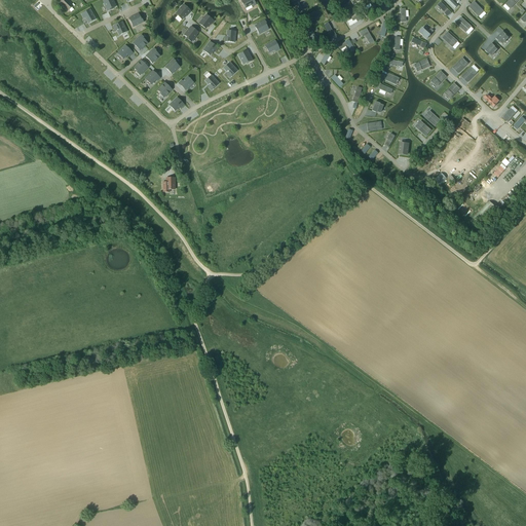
[(73,6),(66,0),(62,0),(60,3),(68,11),(73,6)]
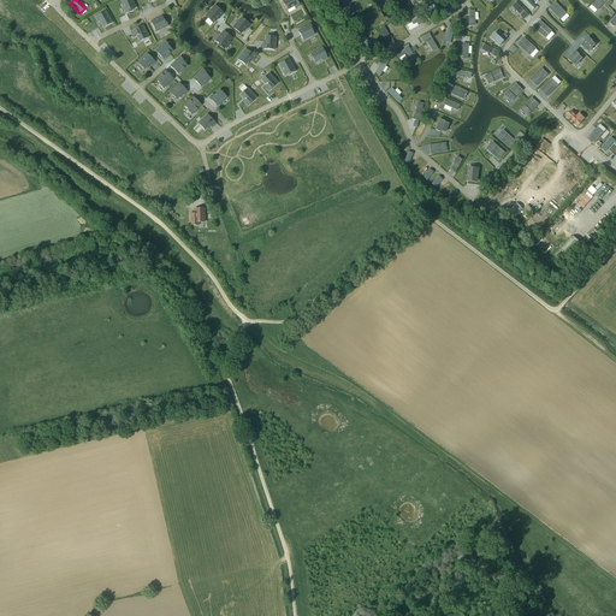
[(136,7),(131,0),(123,0),(124,5),(123,6),(126,13),(132,11),(131,10),(136,7)]
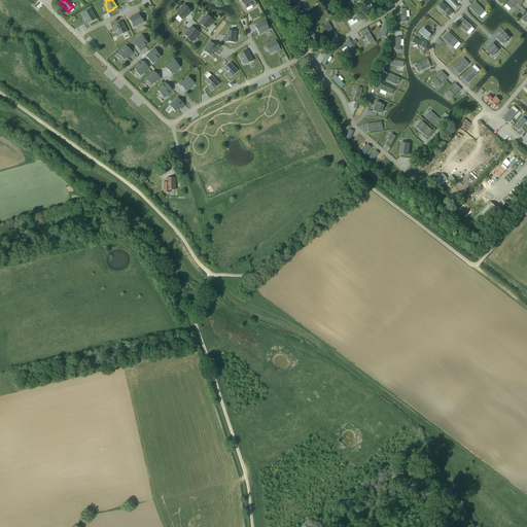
[(256,5),(253,0),(244,0),(242,1),(246,8),(253,4),(254,6),(256,5)]
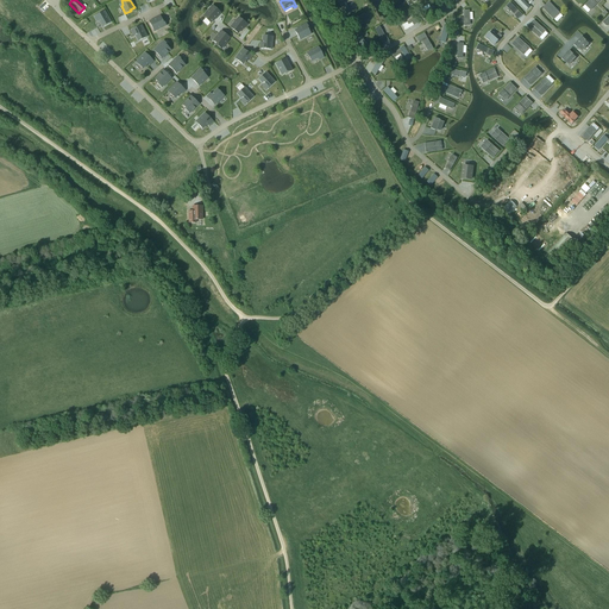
[(351,0),(339,0),(339,1),(345,13),(350,11),(346,2),(351,0)]
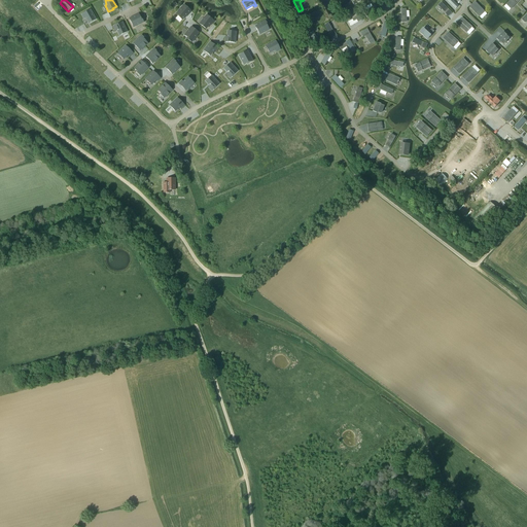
[(447,0),(455,9),(459,6),(452,0),(447,0)]
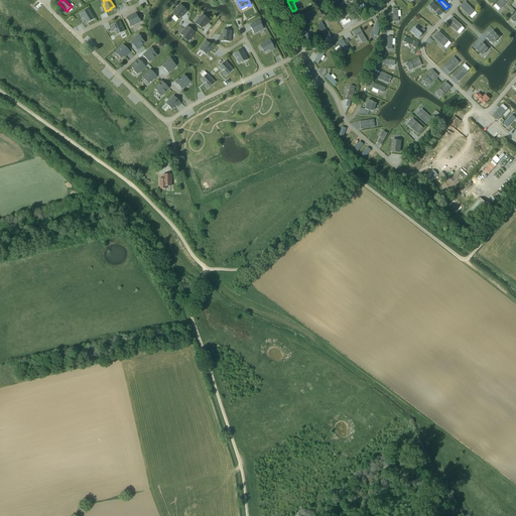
[(500,0),(496,4),(501,8),(508,0),(500,0)]
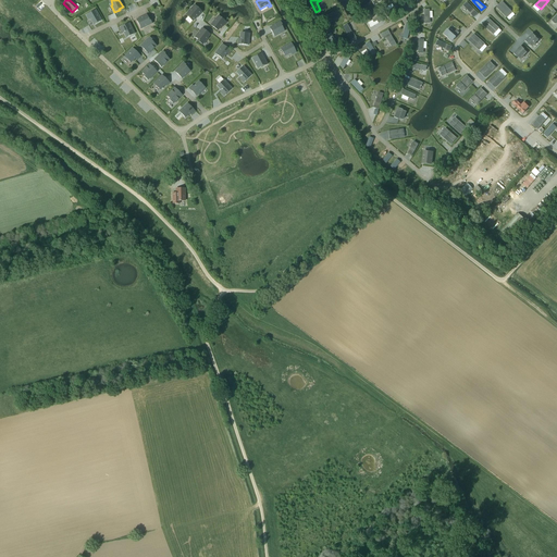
[(497,8),(507,17),(512,12),(503,2),(497,8)]
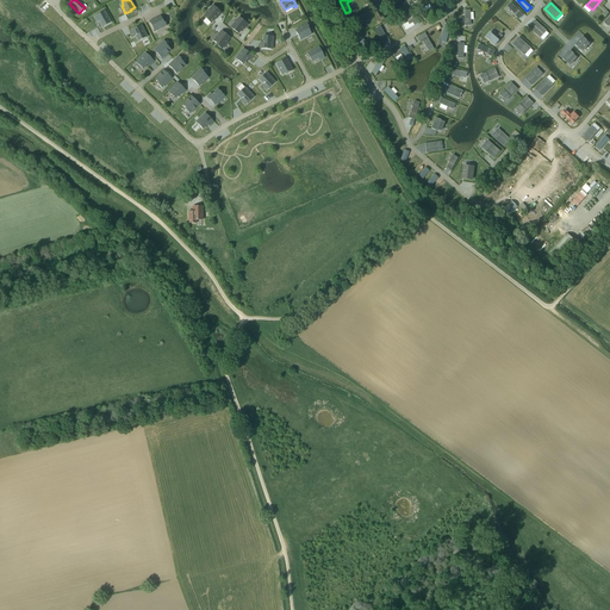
[(523,14),(511,4),(508,7),(517,16),(516,17),(520,19),(523,14)]
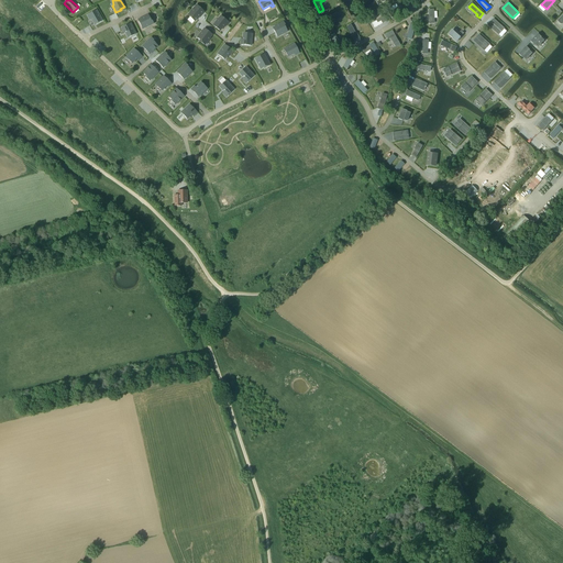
[(401,4),(389,12),(392,17),(404,10),(401,4)]
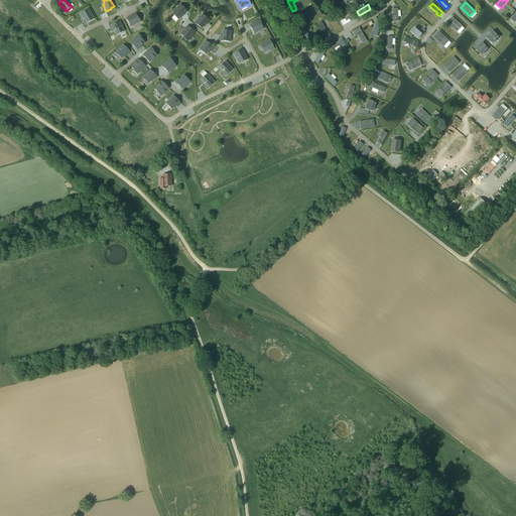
[(185,14),(187,11),(181,6),(176,12),(178,14),(175,17),(179,20),(181,18),(182,18),(185,15),(185,14)]
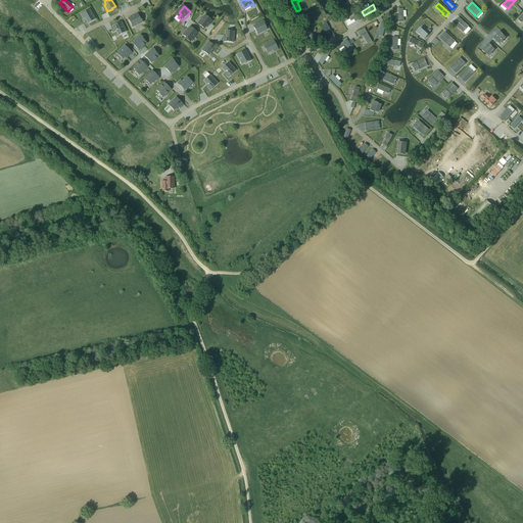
[(82,14),(83,16),(84,16),(89,24),(95,19),(90,10),(82,14)]
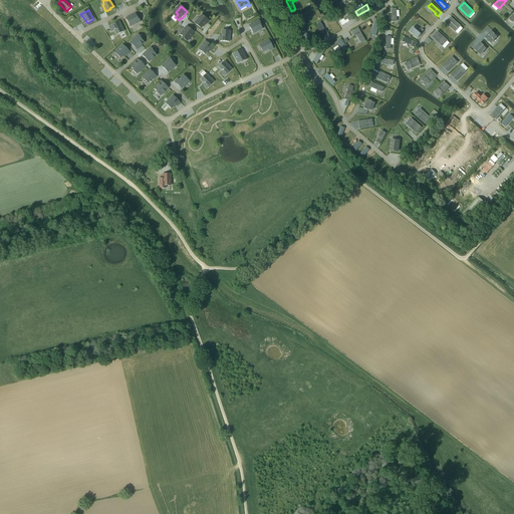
[(311,17),(307,11),(296,17),(299,23),(311,17)]
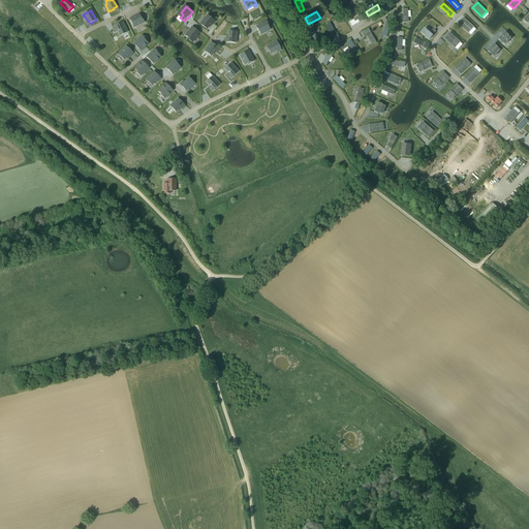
[(141,18),(139,14),(130,19),(134,27),(145,22),(142,18),(141,18)]
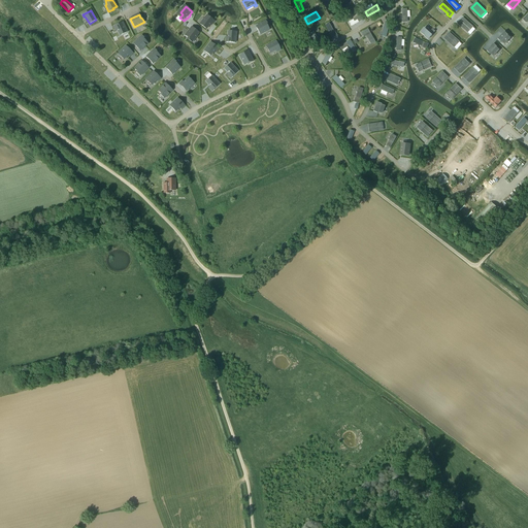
[(361,14),(349,22),(352,26),(364,19),(361,14)]
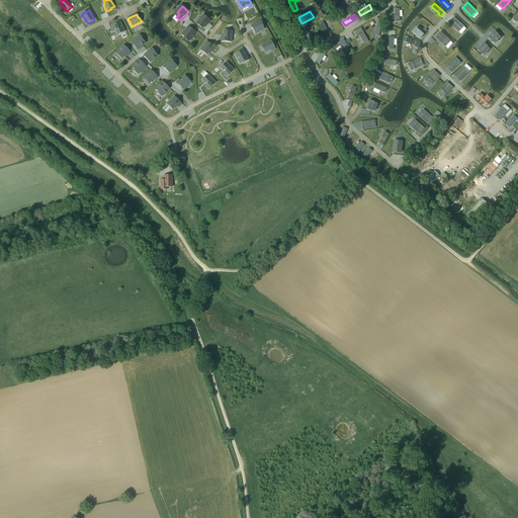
[(210,23),(211,21),(204,16),(198,24),(204,29),(209,22),(210,23)]
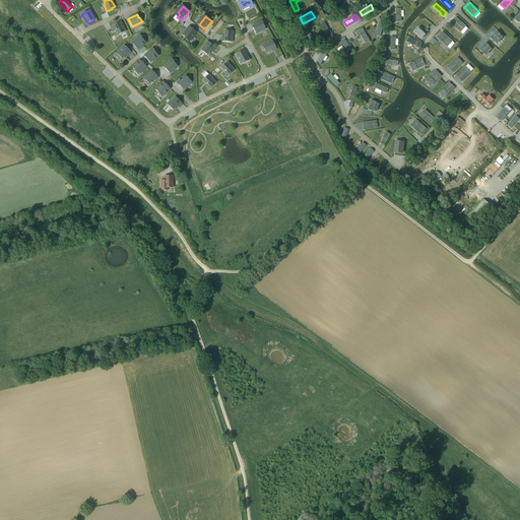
[(451,22),(461,31),(465,26),(456,17),(451,22)]
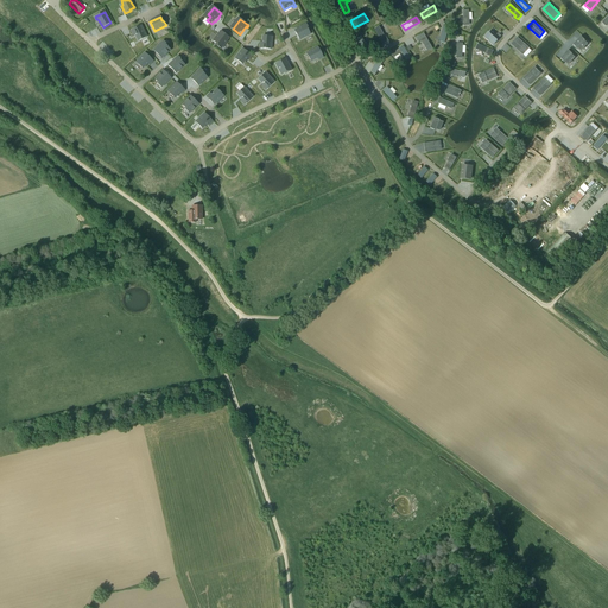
[(296,32),(299,39),(310,35),(309,30),(306,24),(299,29),(299,30),(296,32)]
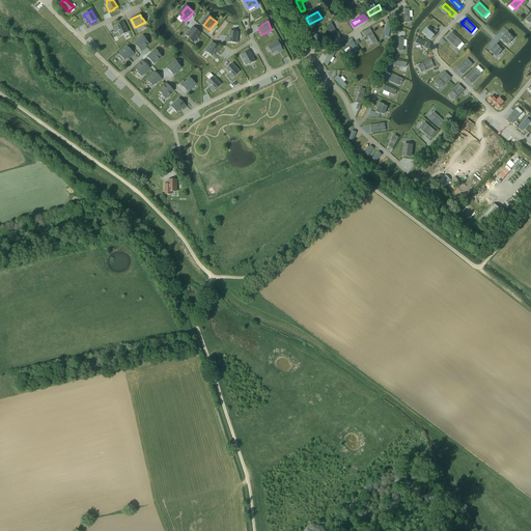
[(392,23),(387,22),(383,35),(388,37),(392,23)]
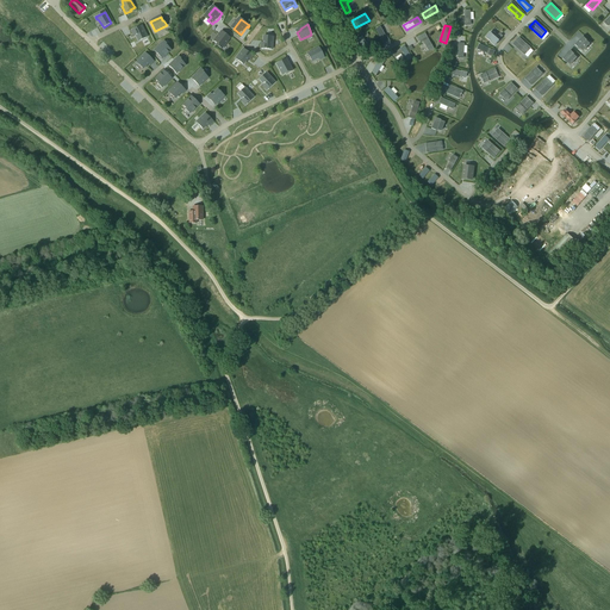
[(142,26),(132,31),(134,33),(135,32),(139,41),(148,37),(142,26)]
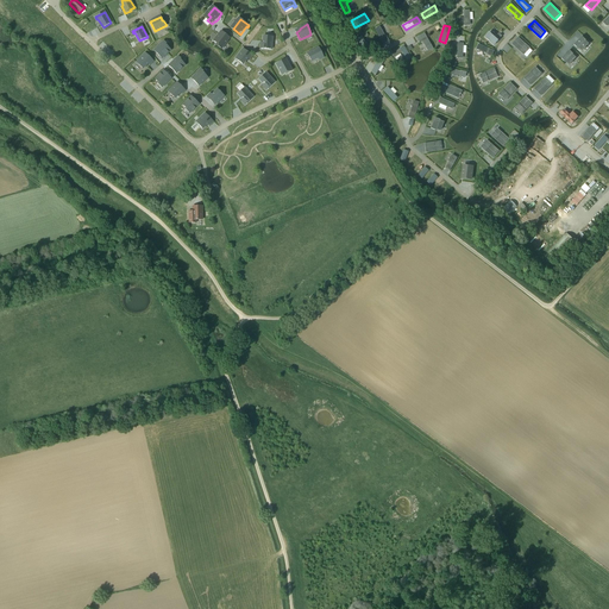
[(381,26),(375,29),(383,44),(389,41),(387,36),(385,36),(381,26)]
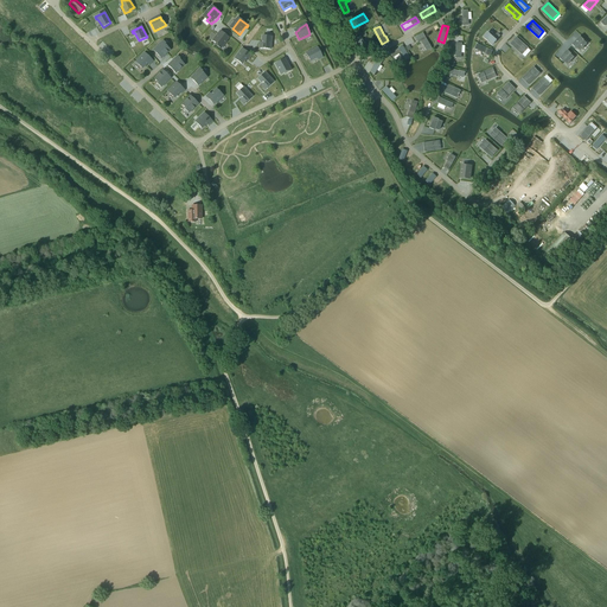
[(230,38),(223,32),(215,42),(218,45),(217,45),(223,50),(228,43),(227,42),(230,38)]
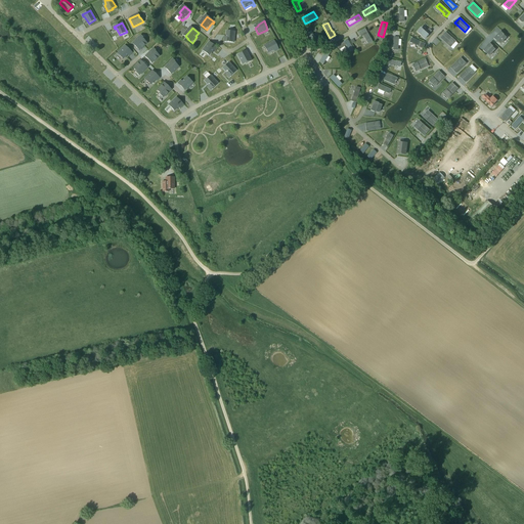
[(372,41),(364,28),(358,32),(360,37),(362,35),(367,44),(372,41)]
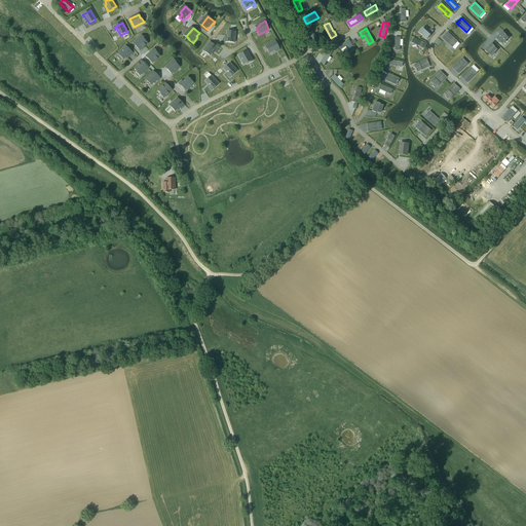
[(422,28),(419,32),(427,39),(434,31),(431,29),(427,33),(422,28)]
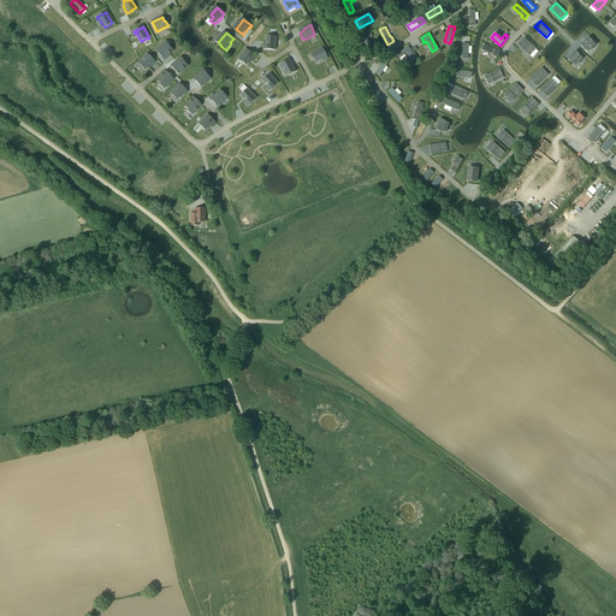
[(264,49),(274,49),(276,37),(267,36),(266,46),(264,46),(264,49)]
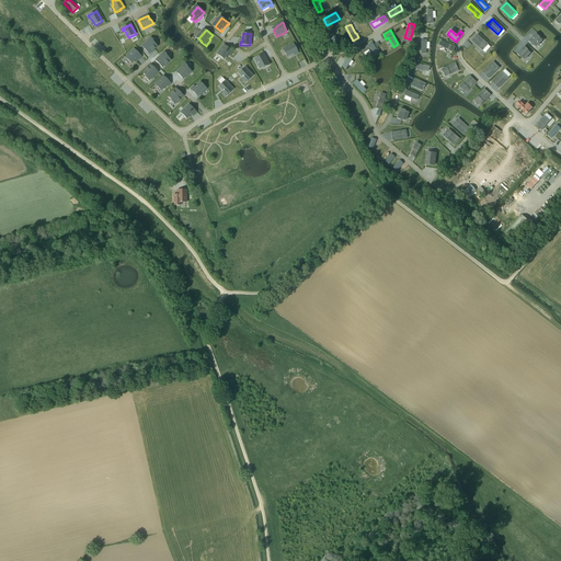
[(340,45),(333,33),(328,35),(335,47),(340,45)]
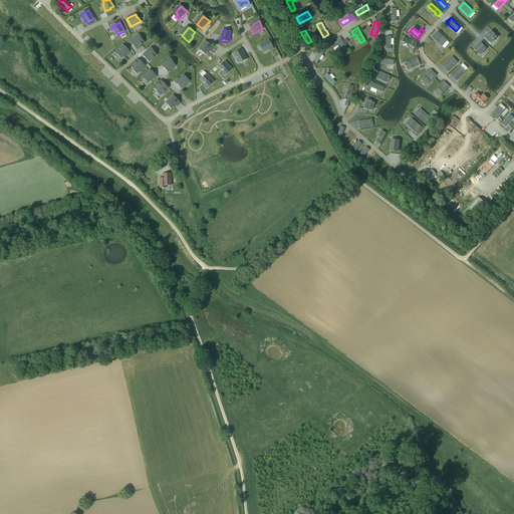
[(491,31),(485,38),(488,41),(489,40),(491,42),(496,37),(494,35),(495,34),(491,31)]
